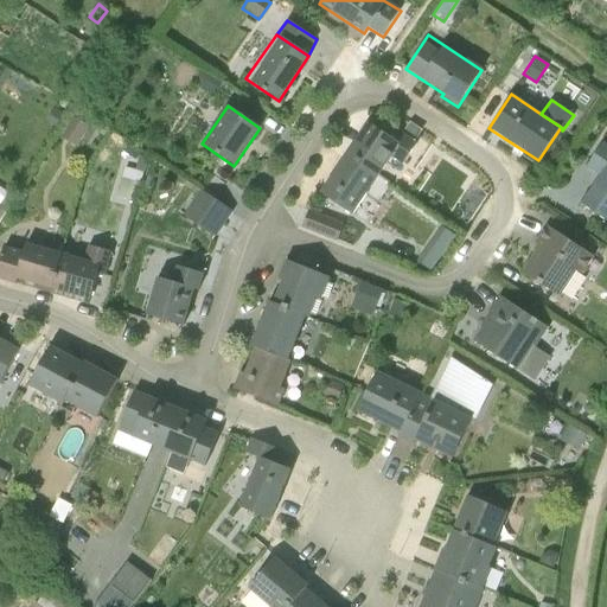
[(76,115),(61,135),(75,146),(90,126),(76,115)]
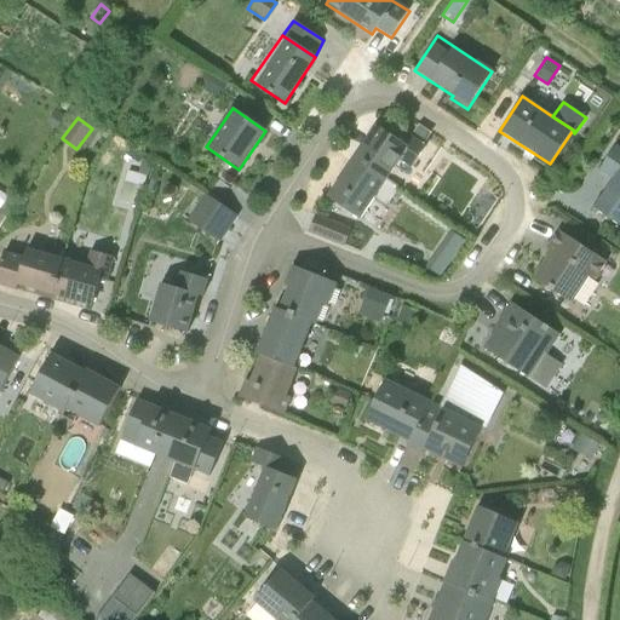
[(348,166),(383,184),(399,160),(411,168),(425,147),(405,133),(400,141),(375,125),(348,166)]
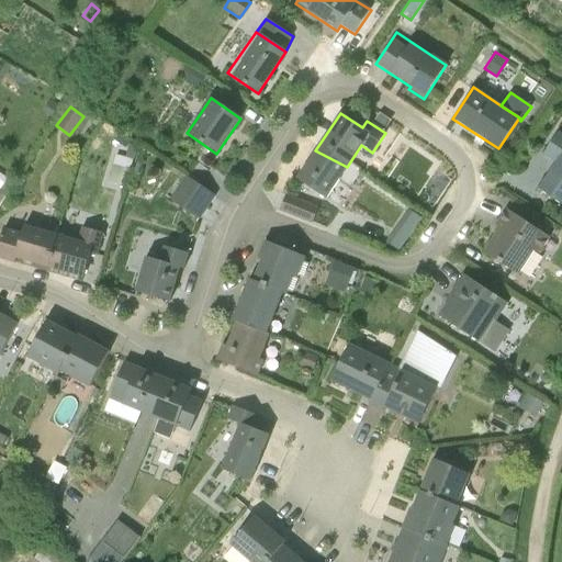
[(555,163),(538,190),(561,205),(561,135),(557,132),(542,154),(555,163)]
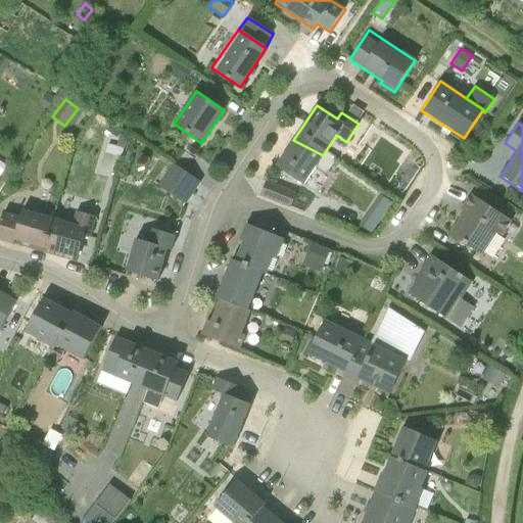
[(323,155),(293,140),(276,167),(302,185),(323,155)]
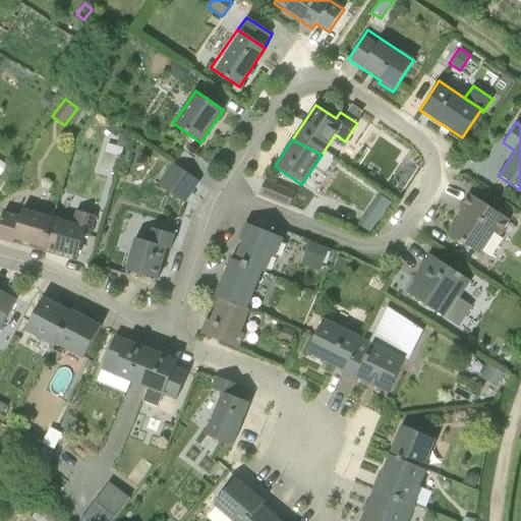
[(106,145),(100,167),(116,171),(122,149),(106,145)]
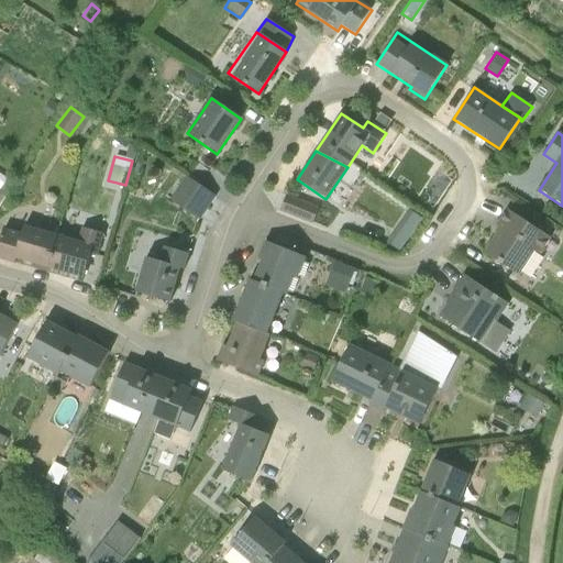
[(187,177),(168,200),(197,221),(214,198),(187,177)]
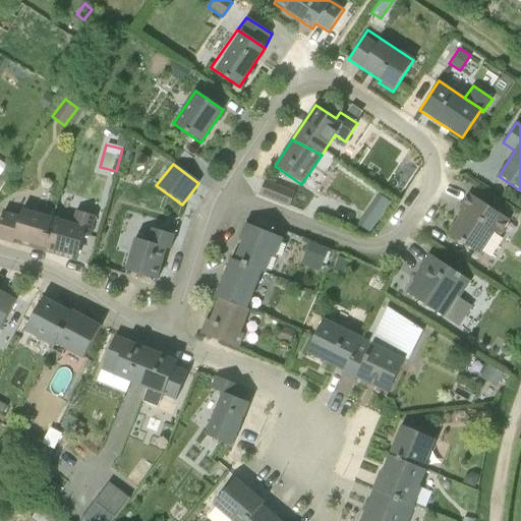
[(265,180),(258,195),(288,207),(294,191),(265,180)]
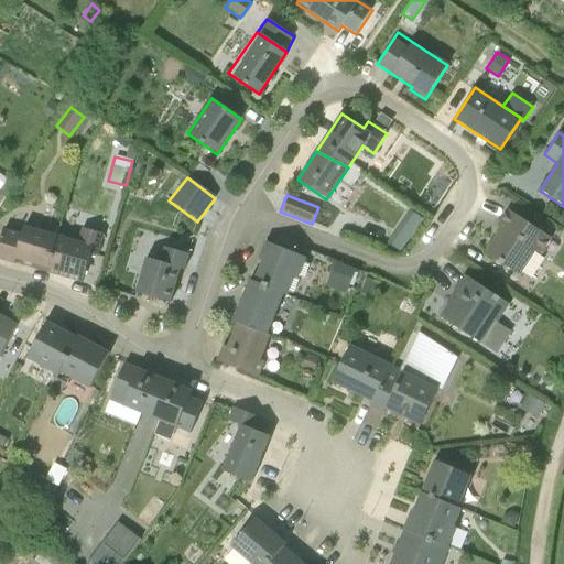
[(503,227),(486,255),(520,277),(546,235),(508,210),(498,224),(503,227)]
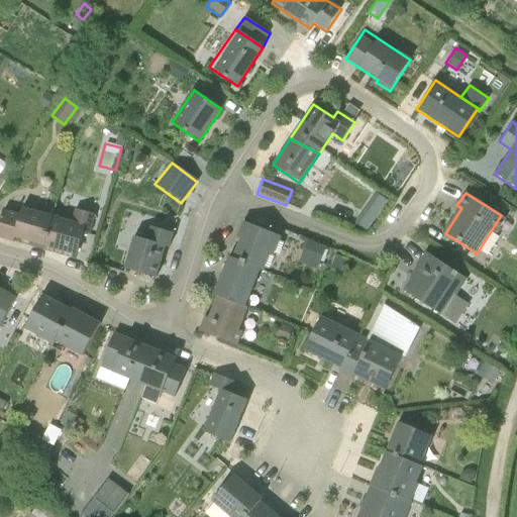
[(42,246),(52,215),(23,207),(21,214),(3,209),(0,219),(0,236),(12,240),(13,238),(42,246)]
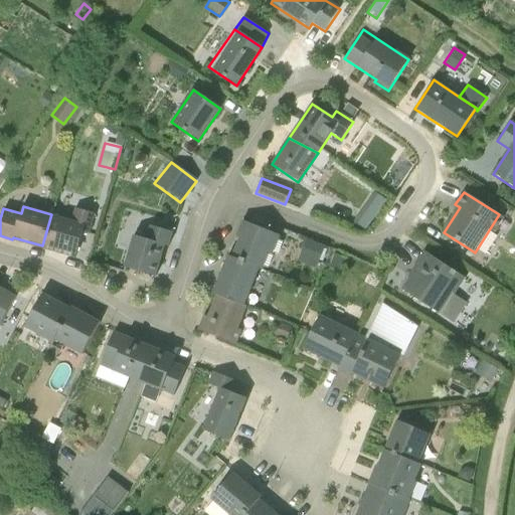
[(51,214),(42,245),(61,250),(75,254),(81,234),(89,236),(92,226),(92,225),(96,212),(73,207),(70,219),(51,214)]
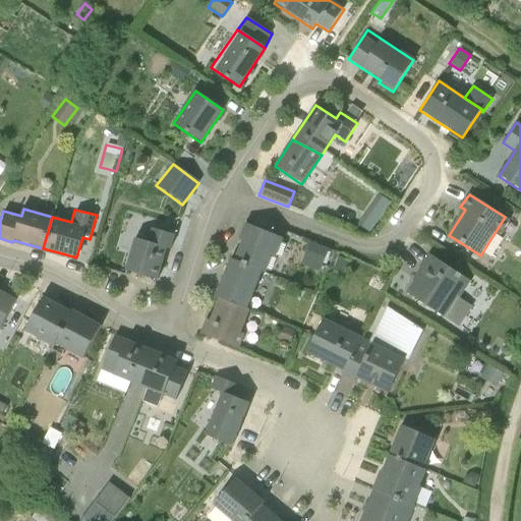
[(233,261),(262,273),(264,274),(271,255),(275,257),(282,238),(244,224),(238,238),(242,240),(233,261)]
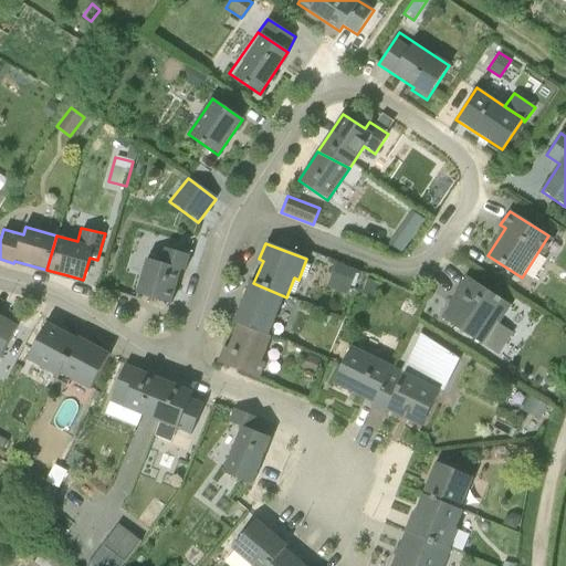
[(146,261),(136,294),(170,304),(180,271),(184,272),(189,255),(165,249),(160,264),(146,261)]
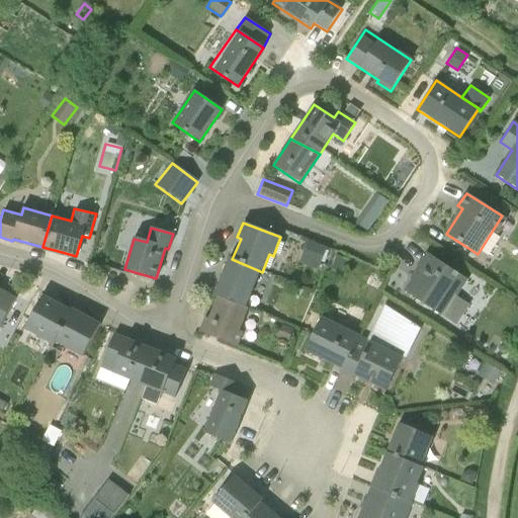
[(305,241),(297,263),(318,270),(326,248),(305,241)]
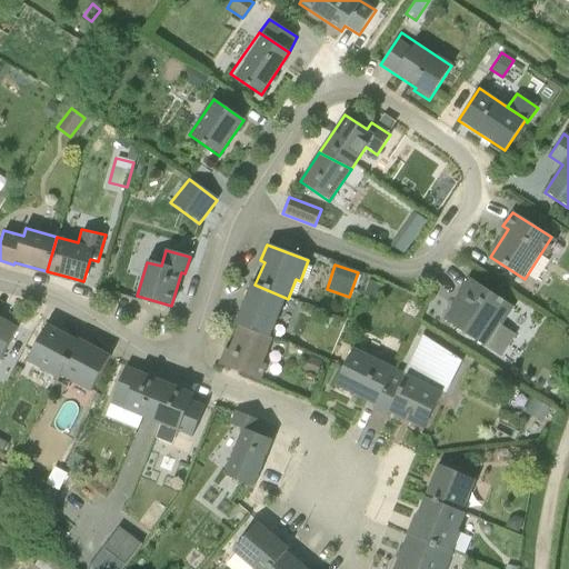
[(443,320),(486,348),(513,308),(469,278),(451,305),(453,306),(443,320)]
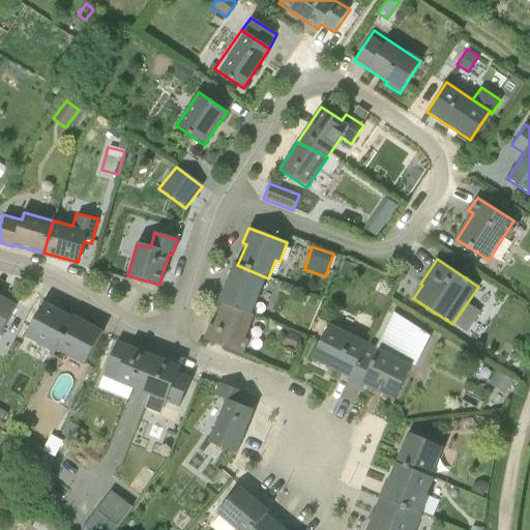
[(223,304),(251,315),(266,277),(237,265),(234,263),(218,303),(223,304)]
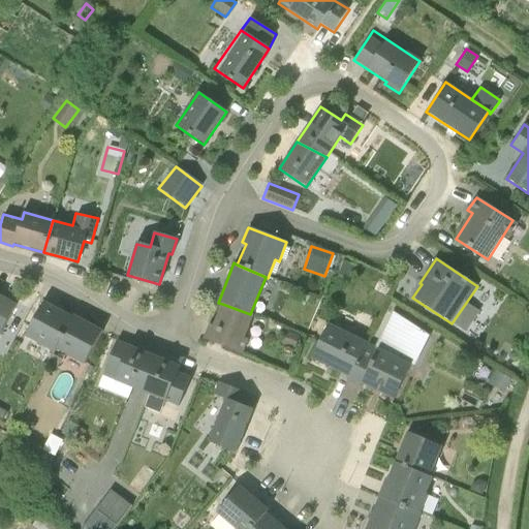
[(0,294),(0,333),(17,305),(0,294)]
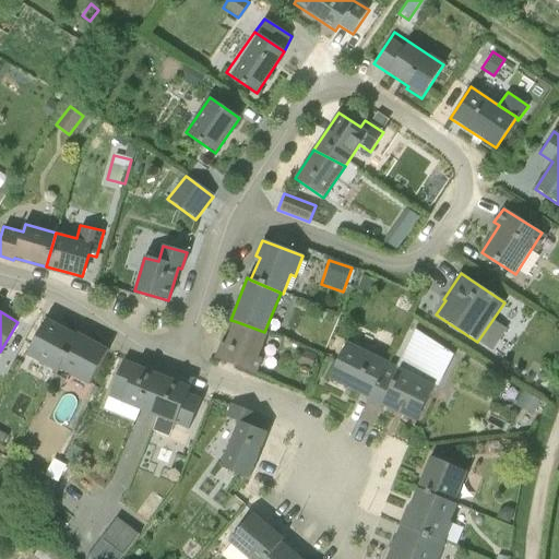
[(46,319),(26,356),(57,371),(75,335),(46,319)]
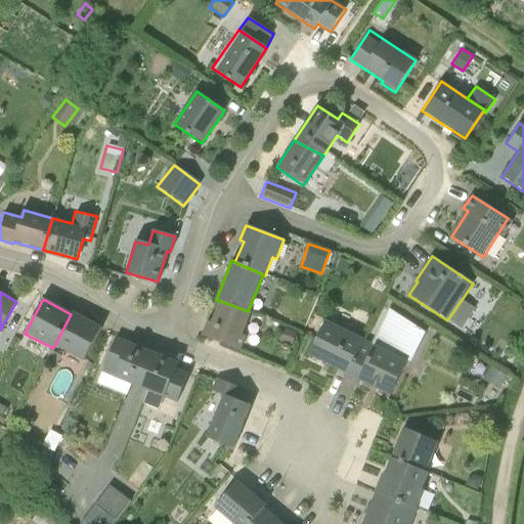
[(462,300),(447,320),(461,328),(473,308),(462,300)]
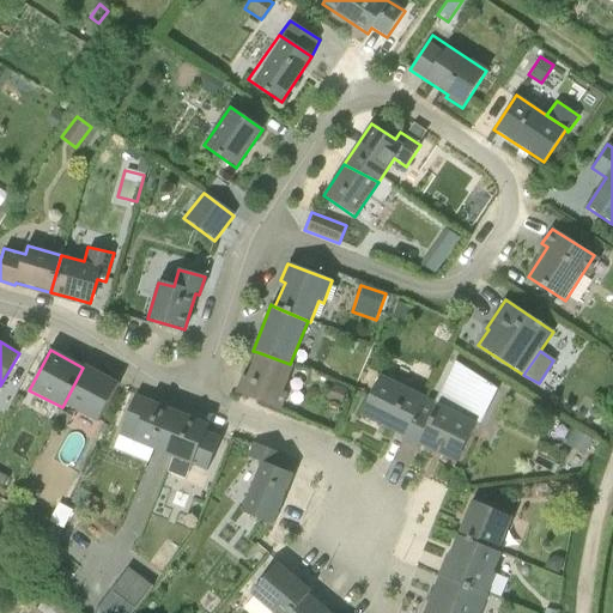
[(290,364),(258,352),(247,377),(242,376),(236,393),(280,411),(287,394),(283,392),(293,365),(290,364)]
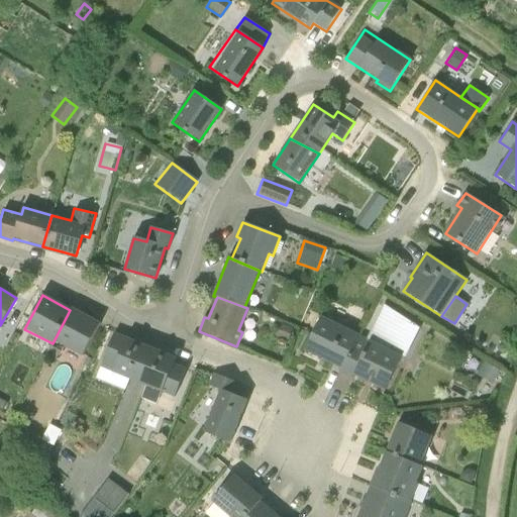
[(70,310),(53,343),(82,358),(100,324),(71,308),(70,310)]
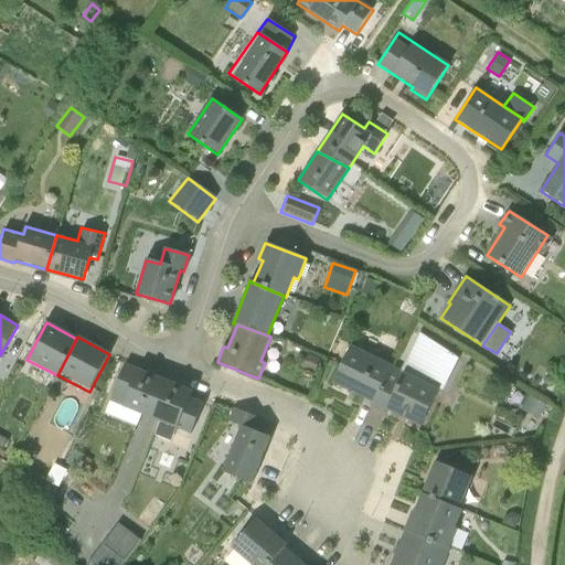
[(372,403),(387,374),(392,366),(350,347),(331,383),(372,403)]
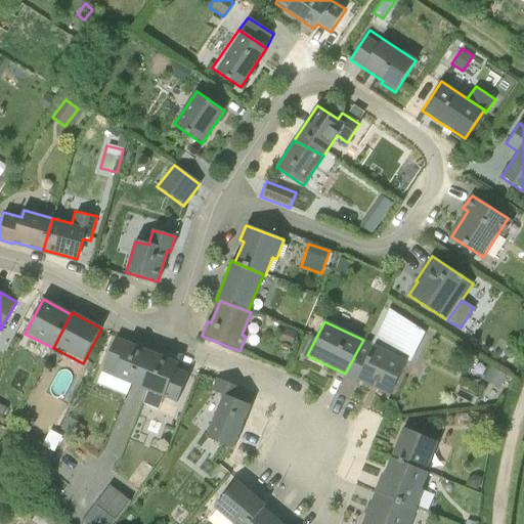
[(115,338),(101,373),(176,403),(188,375),(175,369),(178,363),(115,338)]
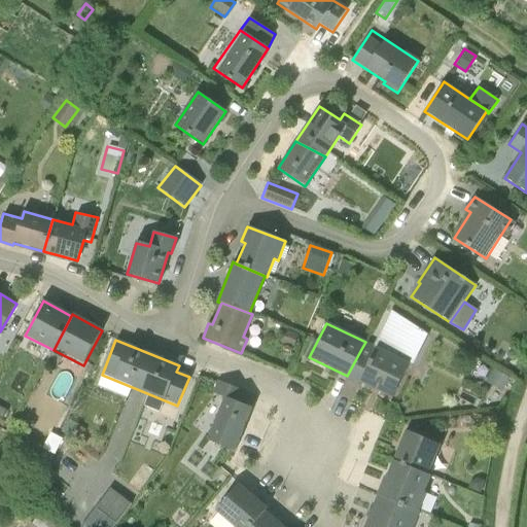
[(361,349),(347,376),(345,380),(358,386),(360,382),(392,398),(409,364),(376,348),(373,355),(361,349)]
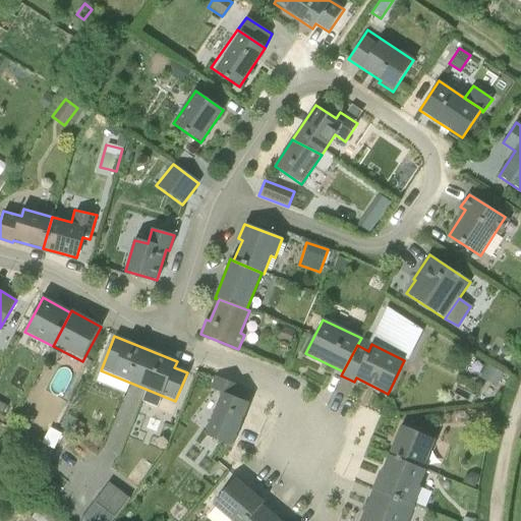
[(487,365),(479,378),(494,388),(502,375),(487,365)]
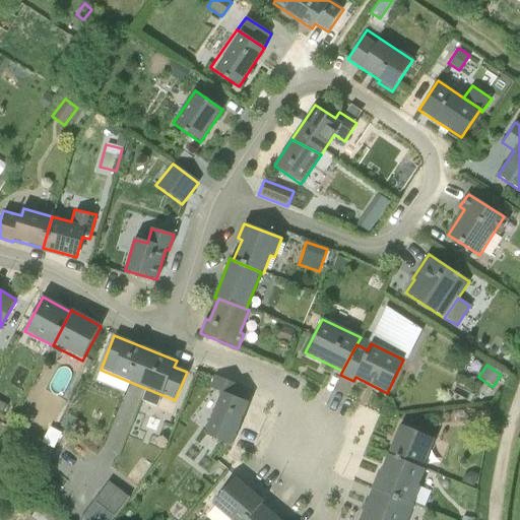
[(221,393),(204,435),(231,446),(249,402),(235,397),(239,386),(214,376),(209,388),(221,393)]
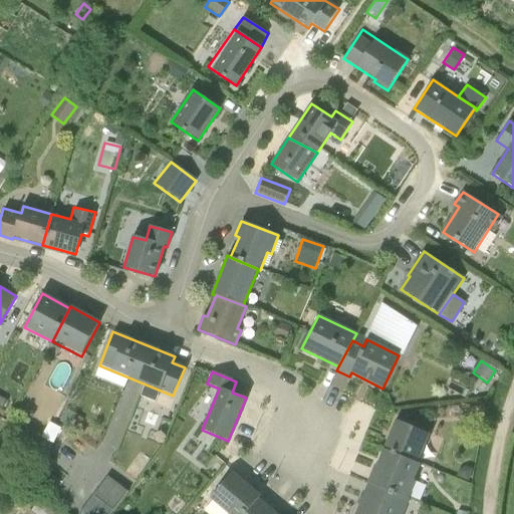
[(65,411),(59,423),(76,431),(82,419),(65,411)]
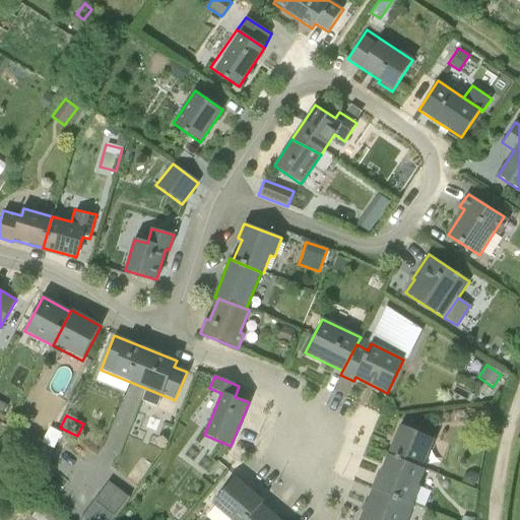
[(388,455),(428,471),(440,442),(400,425),(388,455)]
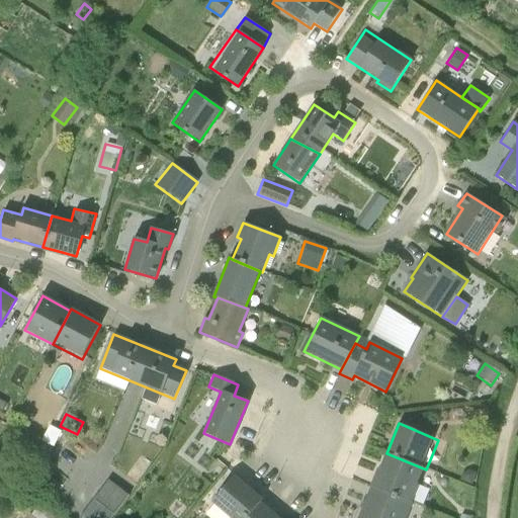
[(49,425),(40,441),(53,447),(61,432),(49,425)]
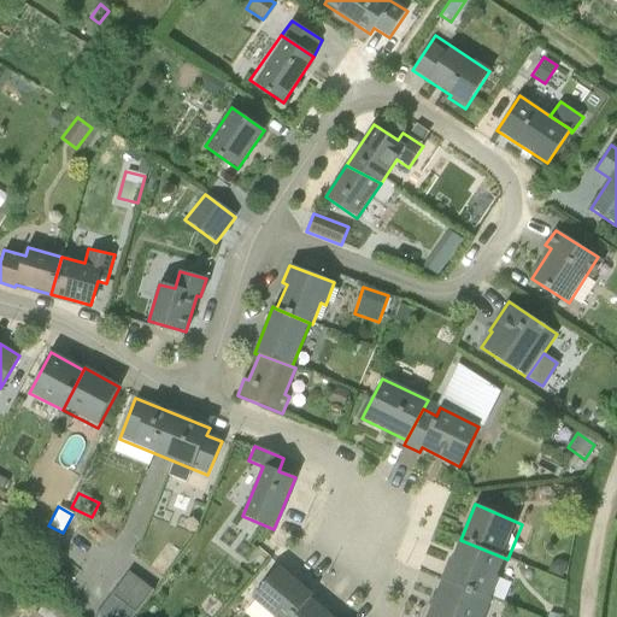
[(444,581),(491,600),(507,559),(460,540),(452,559),(450,558),(441,580),(442,580),(444,581)]
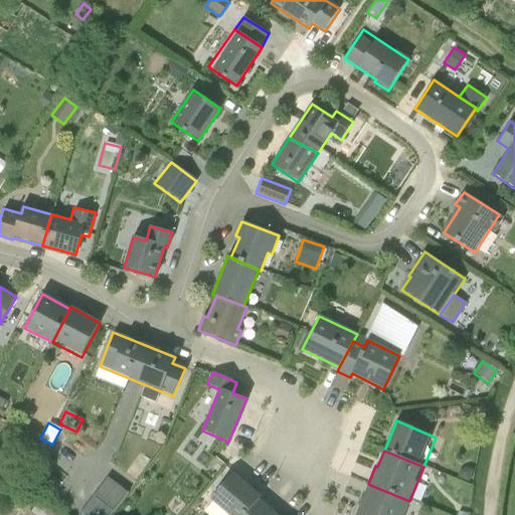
[(227,514),(244,514),(258,500),(261,497),(232,473),(210,500),(227,514)]
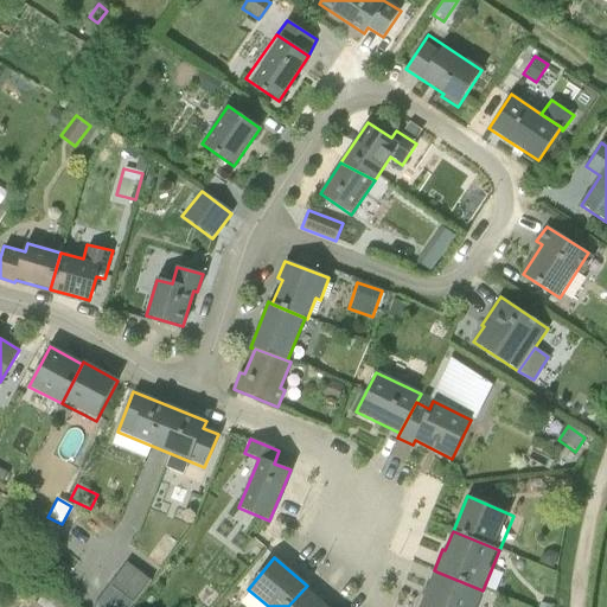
[(107,589),(93,606),(129,606),(149,581),(126,563),(107,589)]
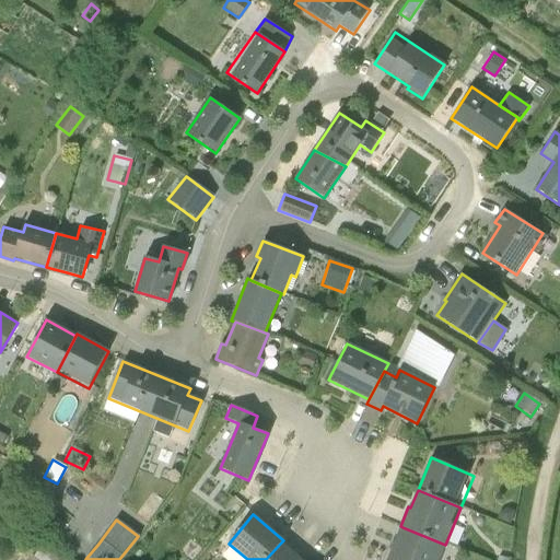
[(403,527),(401,526),(386,559),(438,559),(445,545),(403,527)]
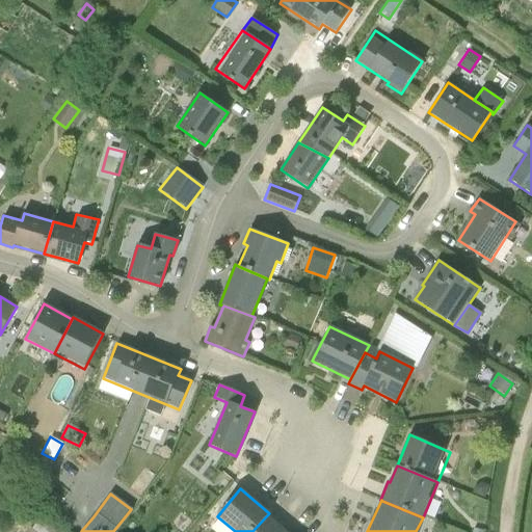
[(285,531),(266,516),(253,531),(285,531)]
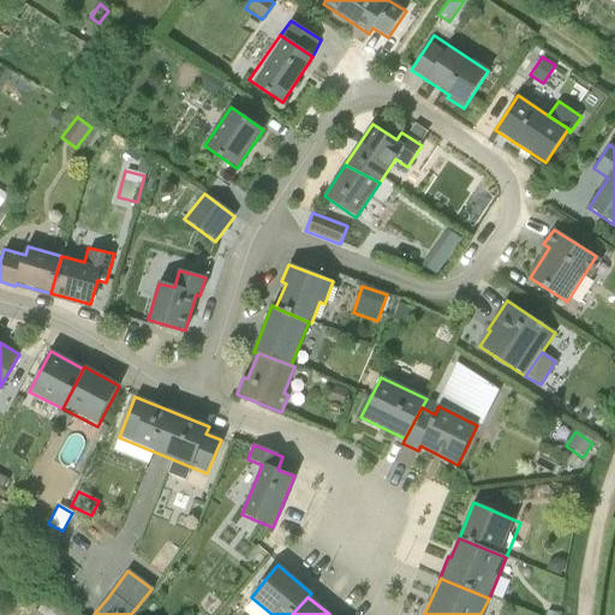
[(64,614),(45,601),(36,611),(40,614),(64,614)]
